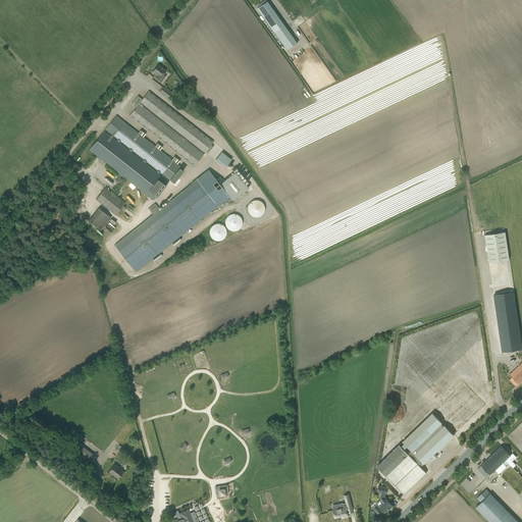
[(282,20),(274,9),(267,0),(257,8),(263,17),(271,29),(283,46),(295,38),(281,20),(282,20)]
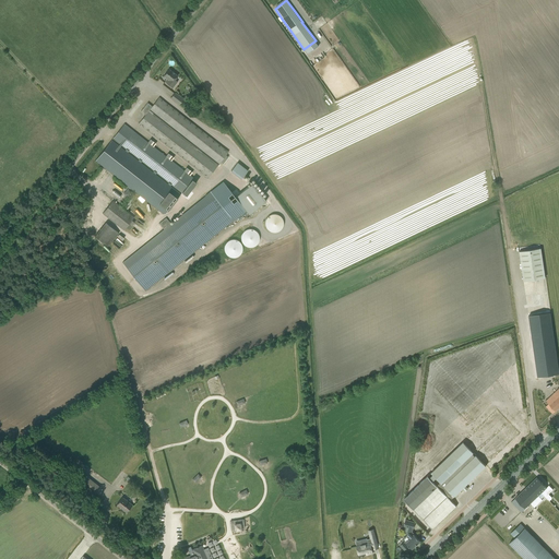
[(164,75),(168,80),(166,83),(173,87),(177,82),(175,80),(178,75),(169,69),(164,75)]
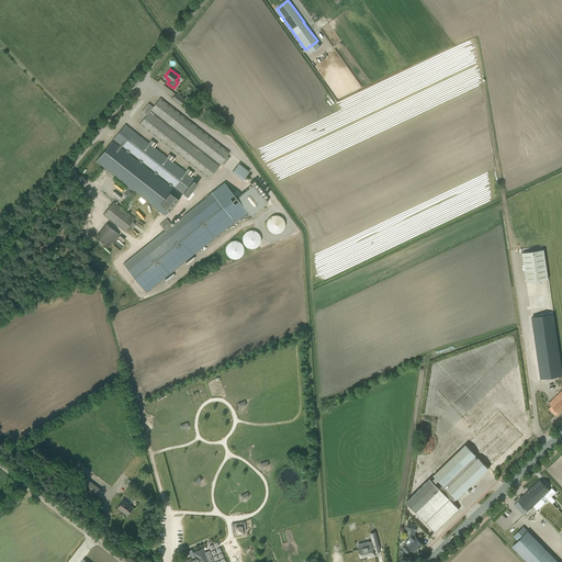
[(184,99),(176,92),(171,99),(180,105),(184,99)]
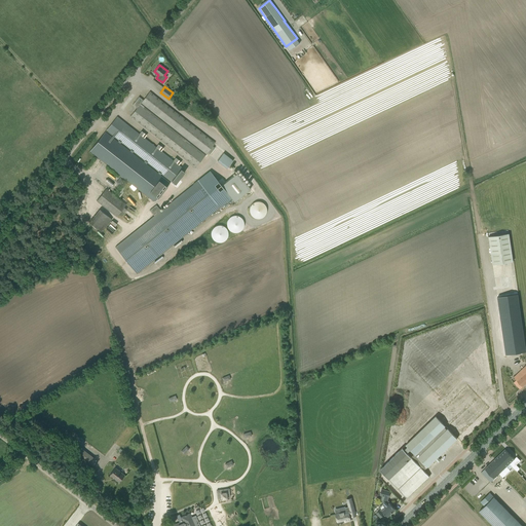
[(130,116),(135,119),(195,167),(208,153),(210,154),(215,148),(213,146),(215,143),(149,91),(143,100),(139,97),(133,105),(137,108),(130,116)]
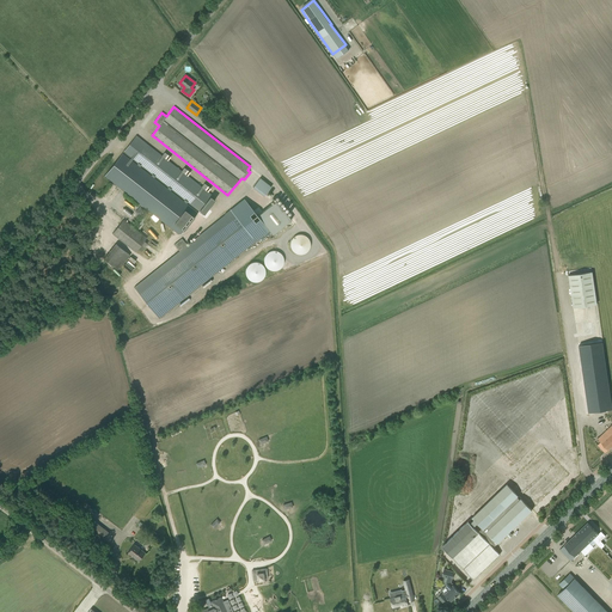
[(136,135),(104,176),(179,234),(182,233),(200,210),(204,214),(215,201),(209,196),(210,194),(136,135)]
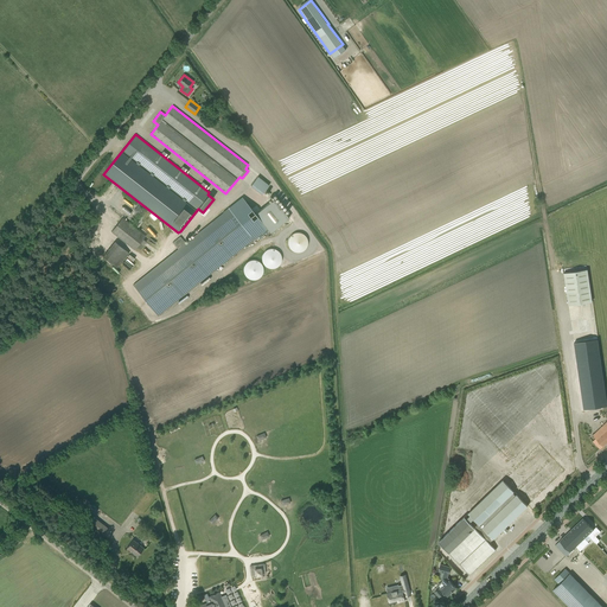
[(251,186),(262,196),(269,186),(259,177),(251,186)]
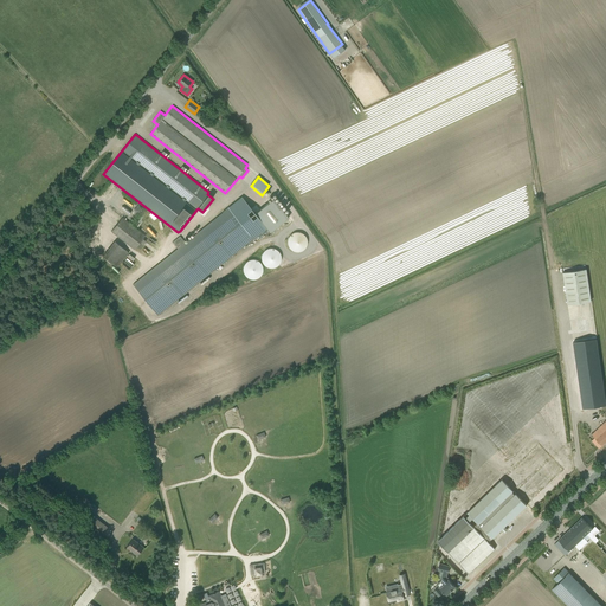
[(116,185),(113,181),(101,198),(104,200),(109,194),(113,197),(117,191),(114,188),(116,185)]
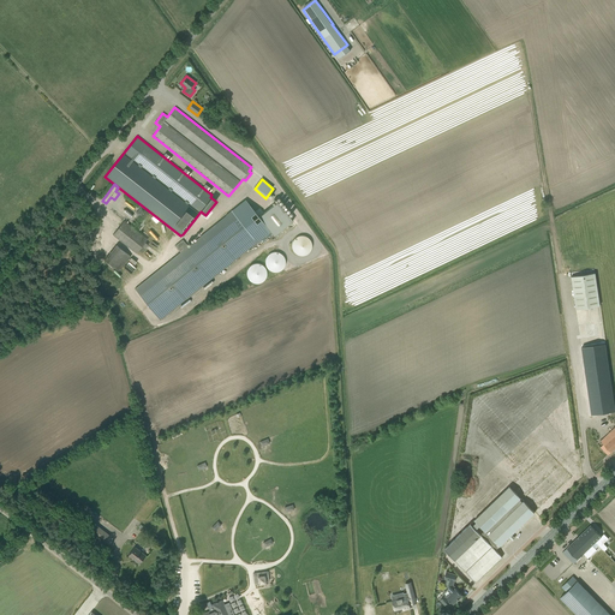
[(160,320),(270,232),(258,216),(245,201),(187,246),(181,242),(175,246),(180,252),(135,290),(160,320)]
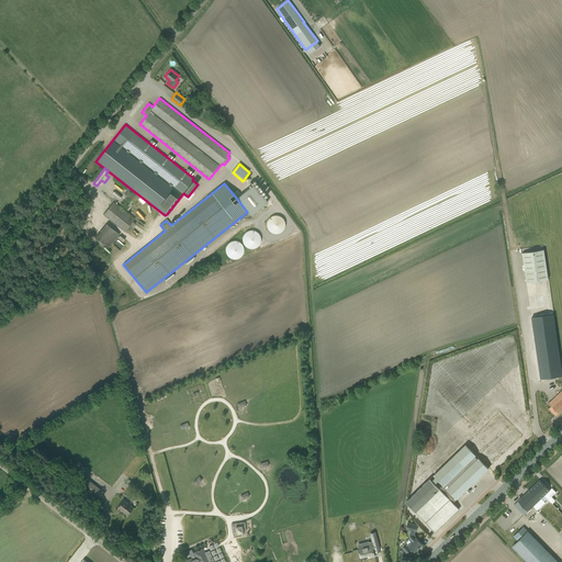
[(268,202),(254,184),(236,198),(247,212),(250,215),(268,202)]
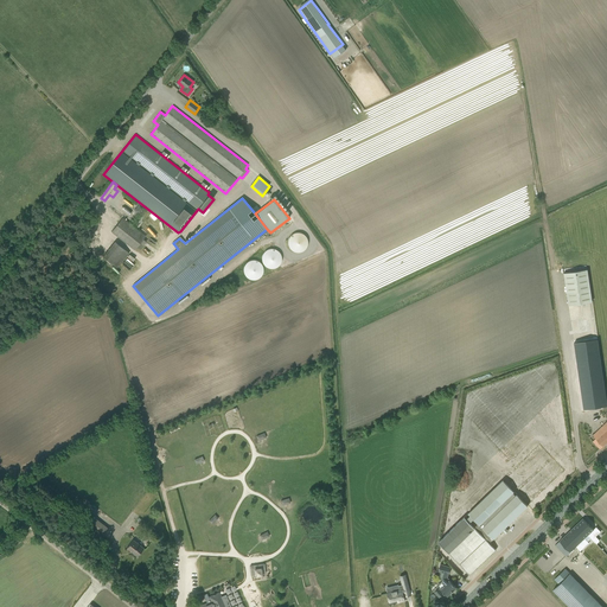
[(134,210),(140,215),(145,209),(139,204),(134,210)]
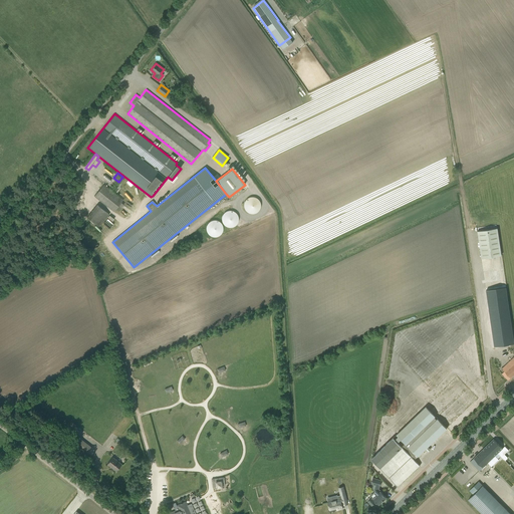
[(94,197),(113,212),(115,209),(118,211),(123,205),(120,203),(122,200),(103,184),(94,197)]
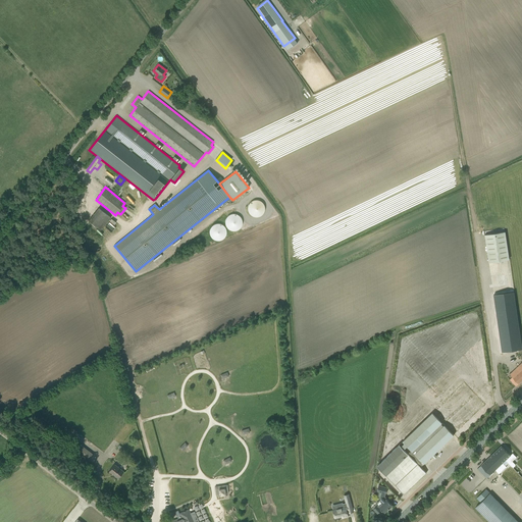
[(264,215),(264,201),(249,201),(249,216),(264,215)]
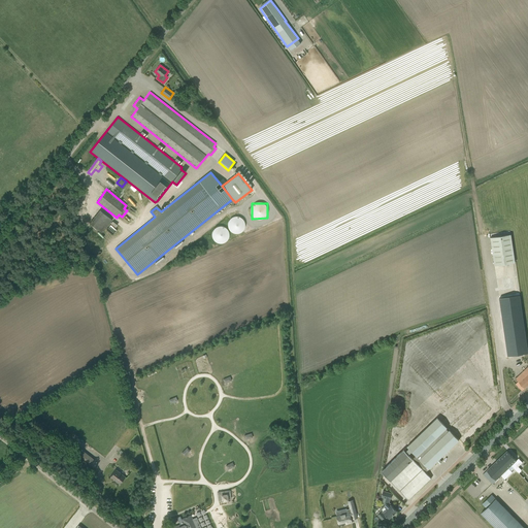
[(89,224),(102,233),(112,221),(100,210),(89,224)]
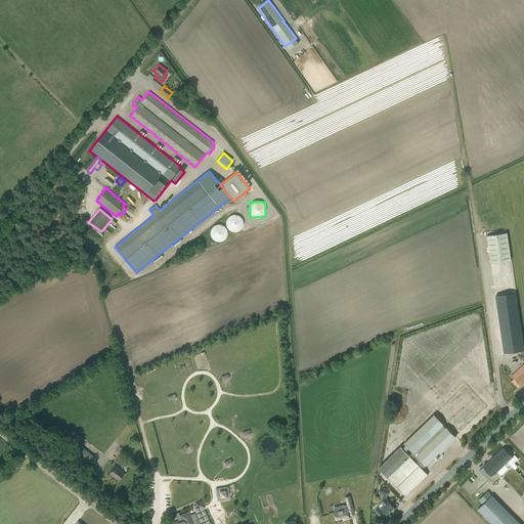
[(244,218),(232,214),(227,227),(238,231),(244,218)]
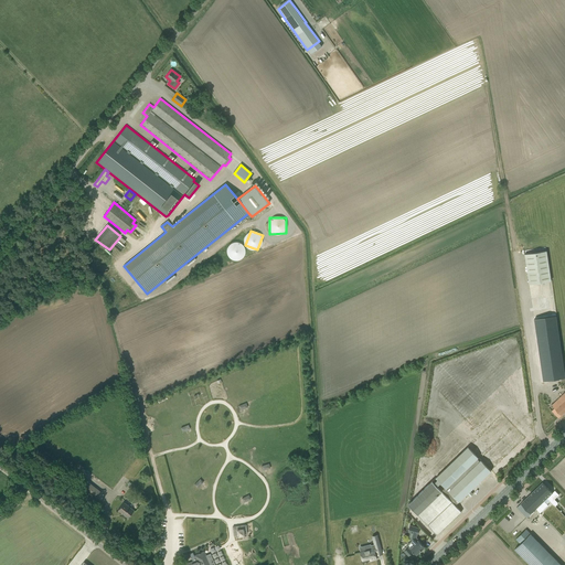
[(228,258),(244,259),(244,243),(230,242),(228,258)]
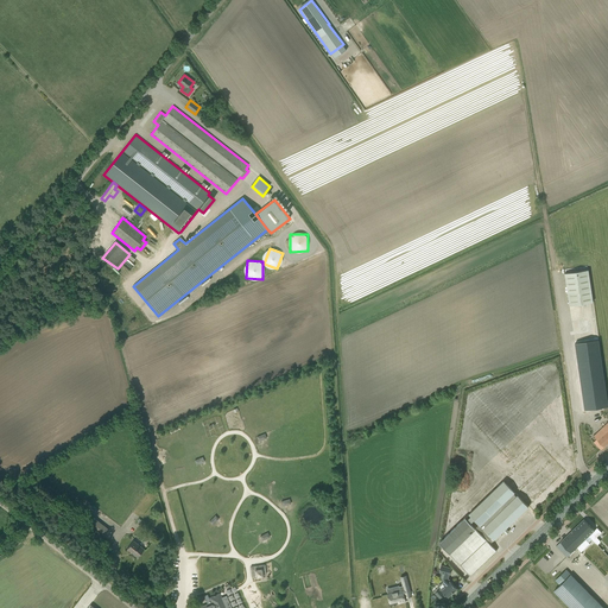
[(564,273),(569,305),(593,302),(588,270),(564,273)]
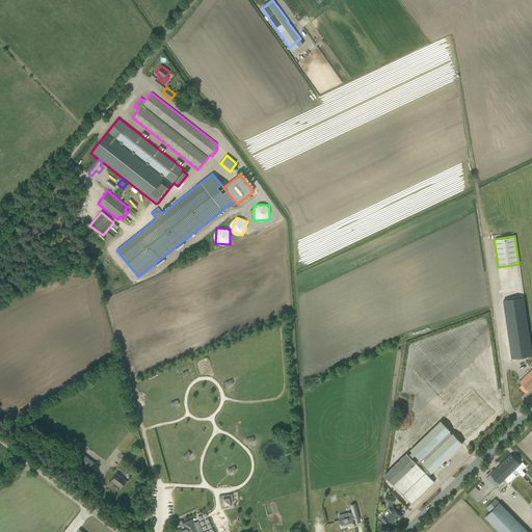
[(524,298),(503,301),(511,361),(531,357),(524,298)]
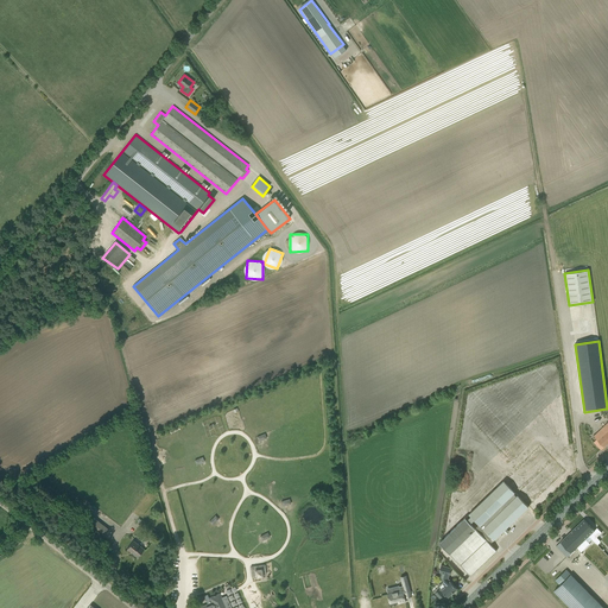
[(597,439),(594,442),(601,450),(607,443),(607,422),(594,436),(597,439)]
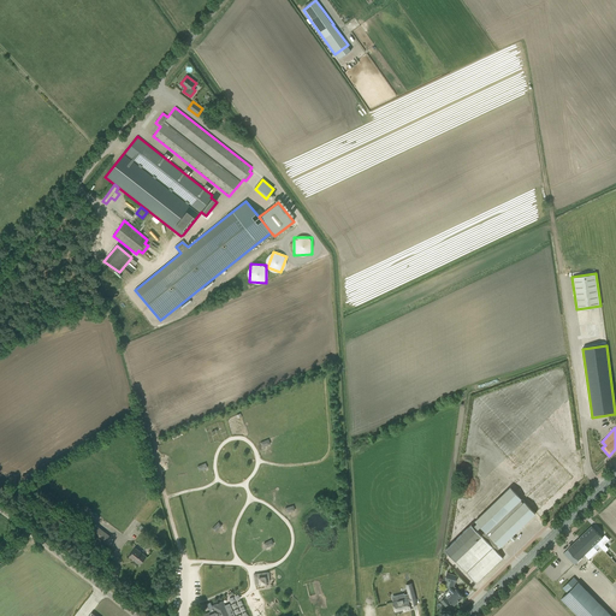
[(472,525),(445,550),(477,584),(503,558),(497,551),(497,550),(498,549),(510,538),(511,540),(515,537),(513,535),(535,514),(523,502),(523,503),(521,501),(521,499),(510,487),(475,521),(477,522),(475,525),(473,527),(472,525)]
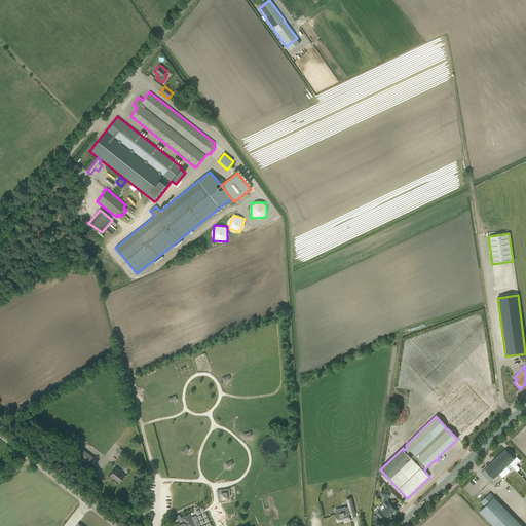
[(74,455),(88,466),(95,458),(80,447),(74,455)]
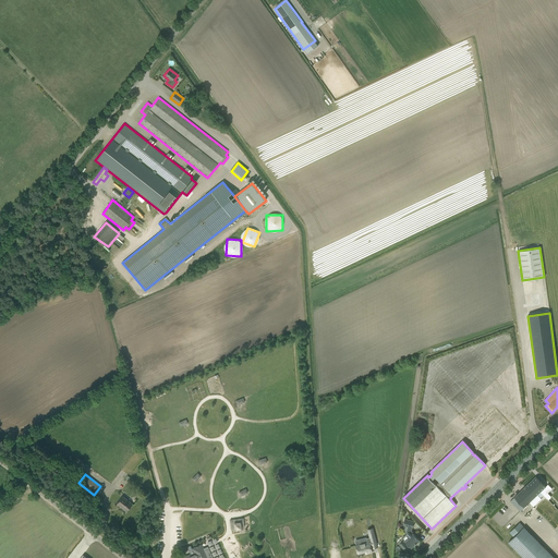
[(550,496),(547,493),(552,489),(548,485),(546,486),(536,476),(510,501),(520,511),(530,502),(533,507),(542,499),(541,498),(543,495),(548,500),(550,498),(550,496)]
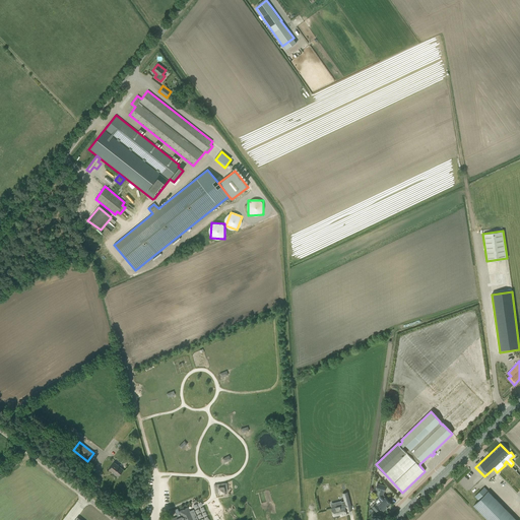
[(109,469),(118,476),(123,469),(114,462),(109,469)]
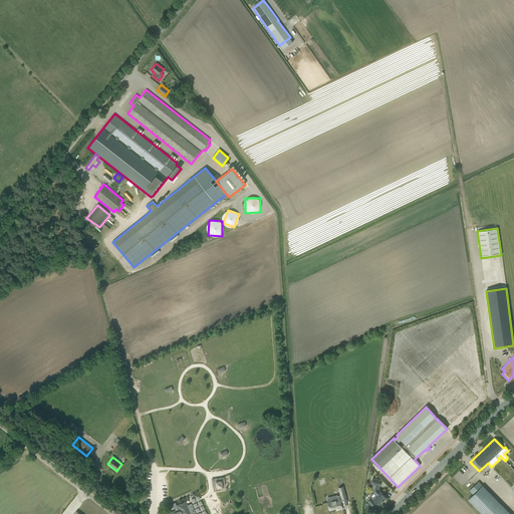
[(225,486),(224,478),(212,479),(213,487),(225,486)]
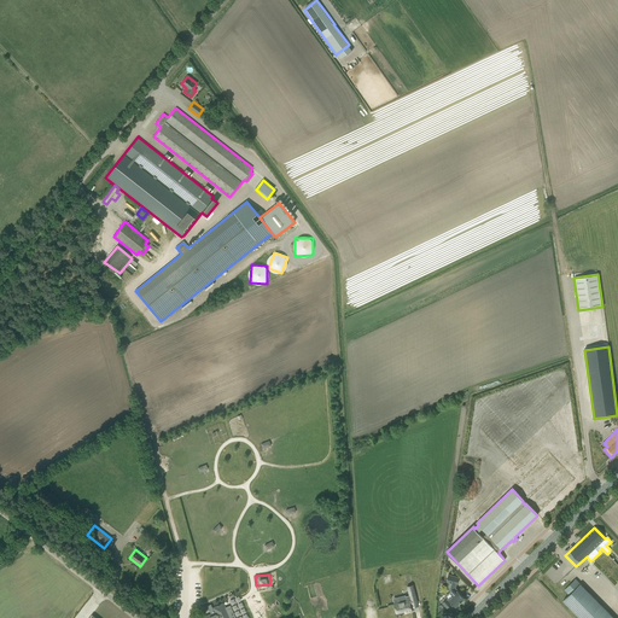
[(465,598),(455,588),(456,583),(458,584),(459,578),(448,575),(447,581),(449,581),(447,587),(454,594),(448,600),(449,600),(448,601),(447,599),(442,604),(447,608),(452,604),(450,604),(452,602),(455,607),(456,606),(458,606),(459,605),(459,604),(465,598)]
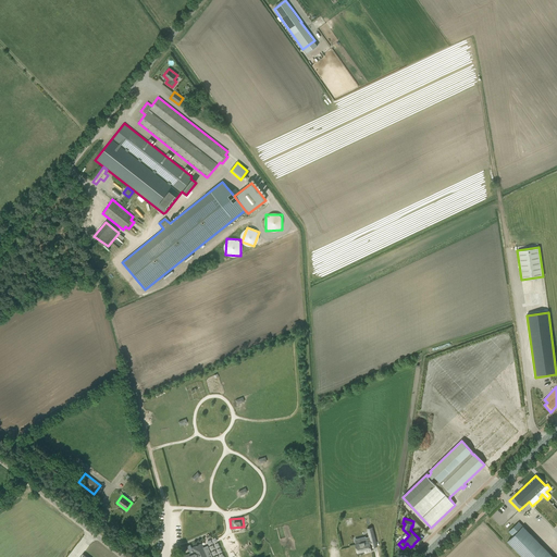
[(553,556),(518,521),(508,531),(512,535),(507,541),(522,556),(553,556)]
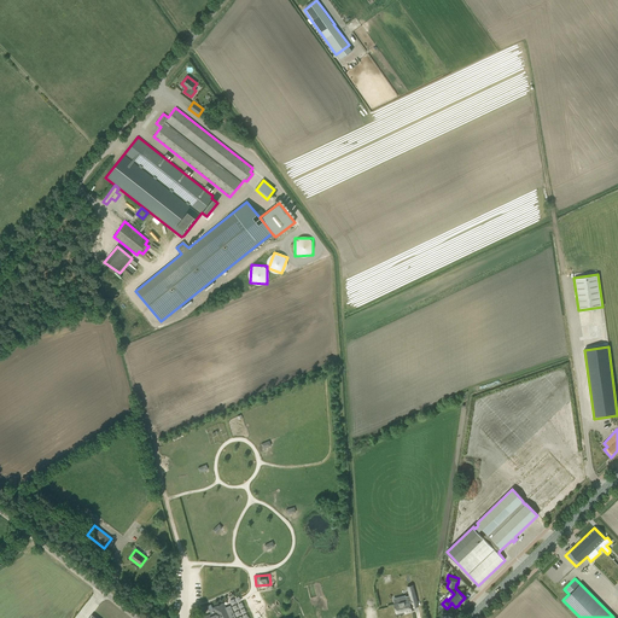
[(413,612),(410,605),(413,604),(412,600),(417,599),(413,586),(407,587),(409,595),(406,596),(407,601),(394,604),(397,614),(404,612),(406,613),(413,612)]
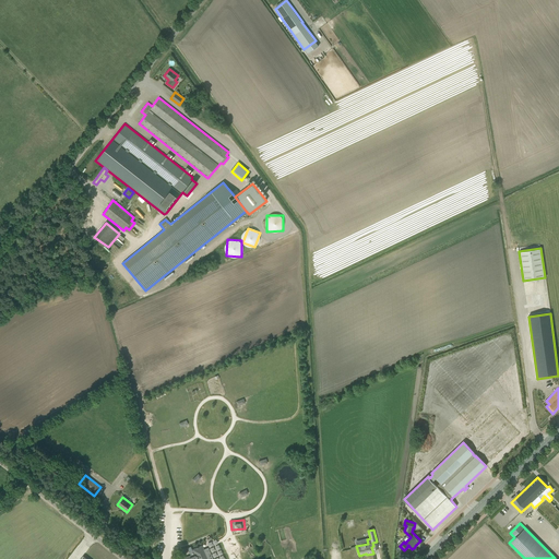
[(207,558),(202,547),(200,546),(198,547),(197,547),(197,548),(192,549),(194,554),(183,558),(207,558)]
